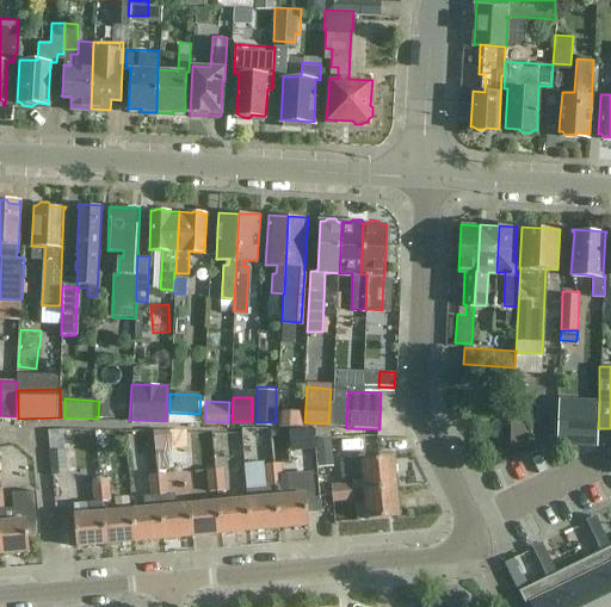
[(278,403),(277,422),(301,425),(302,404),(278,403)]
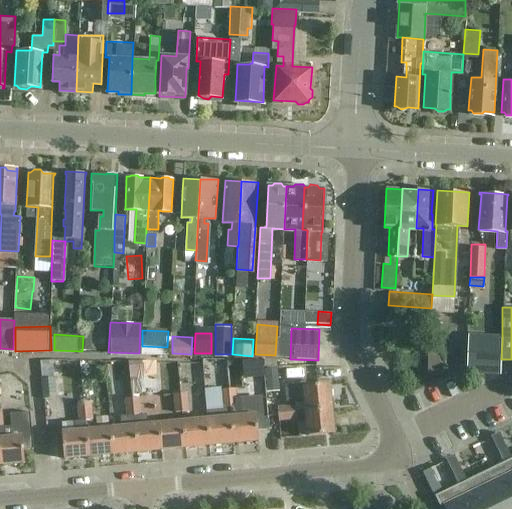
[(262,360),(252,360),(254,395),(265,394),(262,360)]
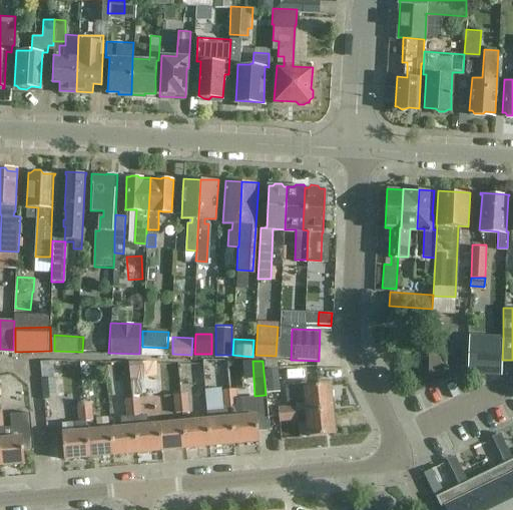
[(40,378),(43,398),(57,397),(54,376),(40,378)]
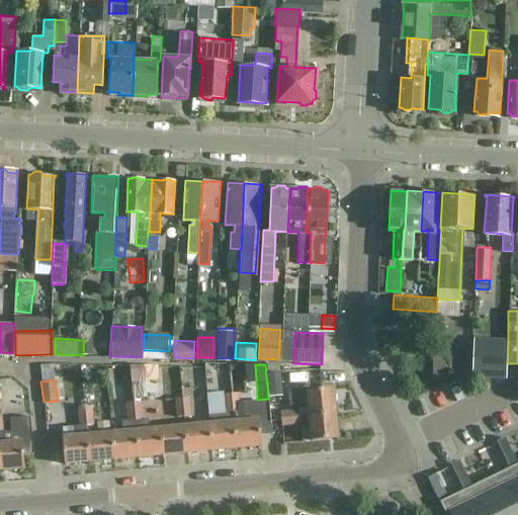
[(463,397),(457,382),(440,390),(446,404),(463,397)]
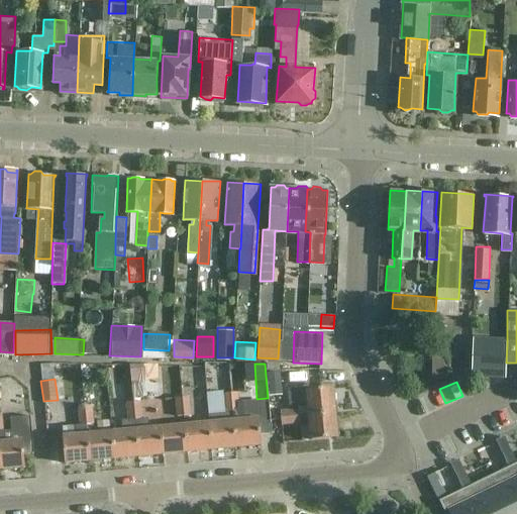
[(306,389),(309,414),(335,411),(333,386),(306,389)]
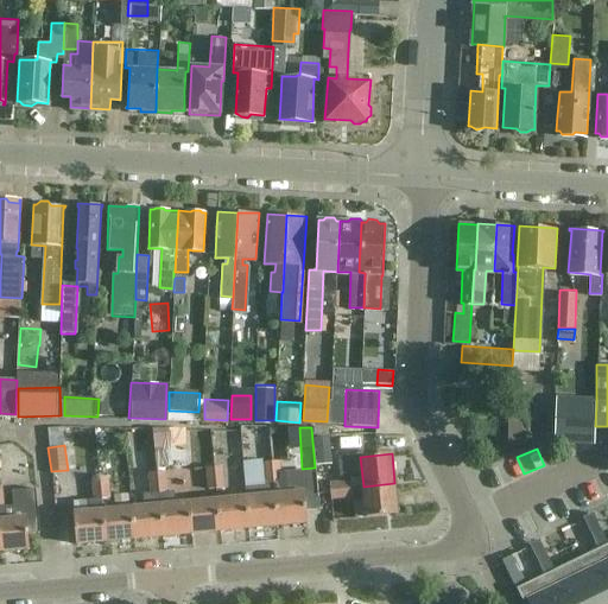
[(271,459),(273,481),(282,481),(279,458),(271,459)]
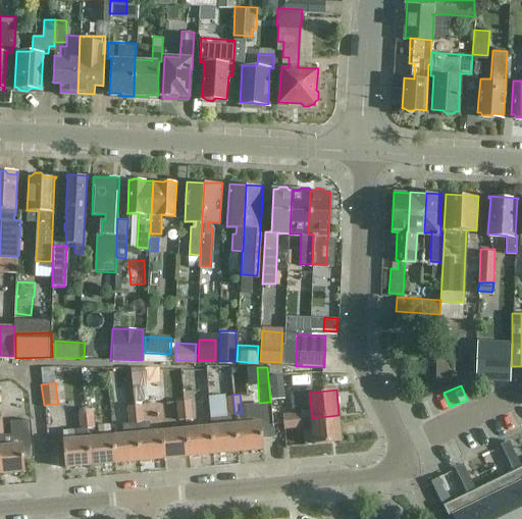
[(227,414),(235,413),(232,395),(225,395),(227,414)]
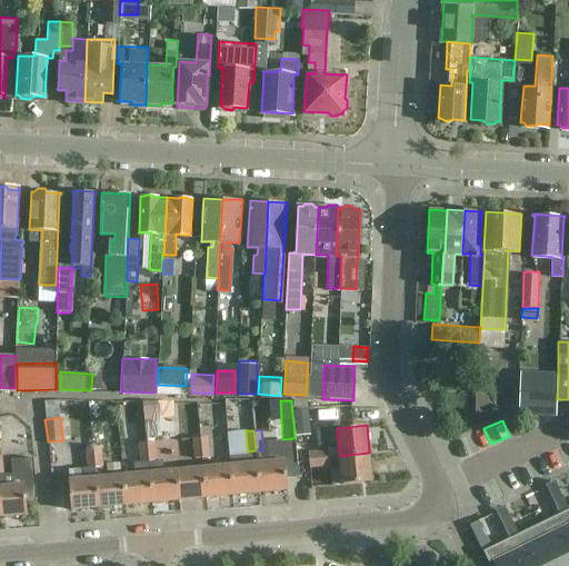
[(200,435),(202,455),(211,455),(209,434),(200,435)]
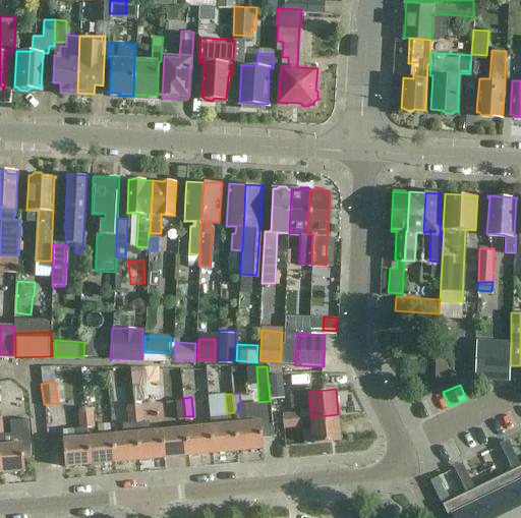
[(185,416),(183,398),(175,399),(177,417),(185,416)]
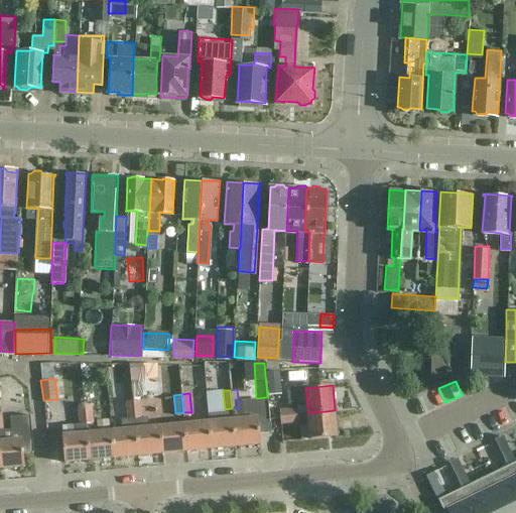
[(121,417),(122,429),(112,430),(114,456),(138,454),(133,398),(125,399),(127,416),(121,417)]
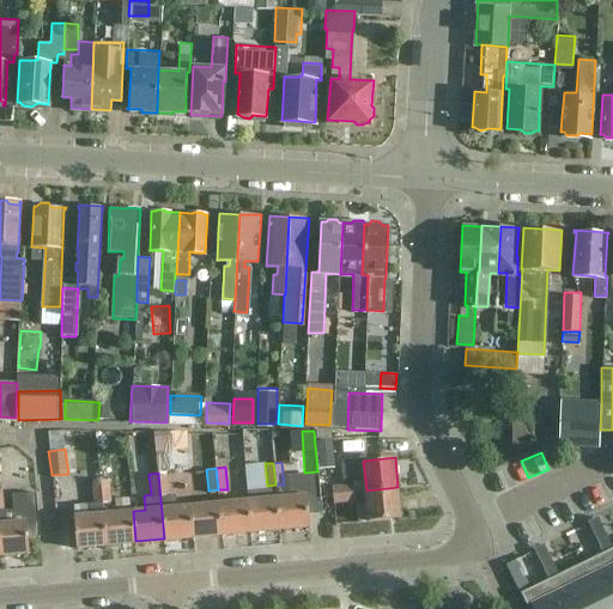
[(194,536),(190,506),(177,507),(176,492),(169,493),(167,473),(158,473),(164,539),(194,536)]
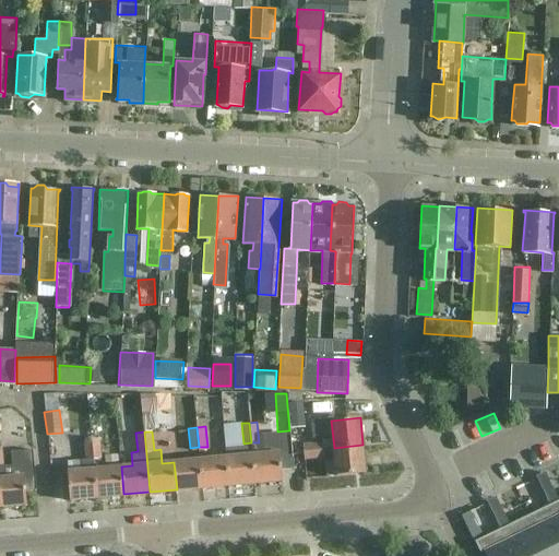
[(99,436),(92,437),(94,456),(102,456),(99,436)]
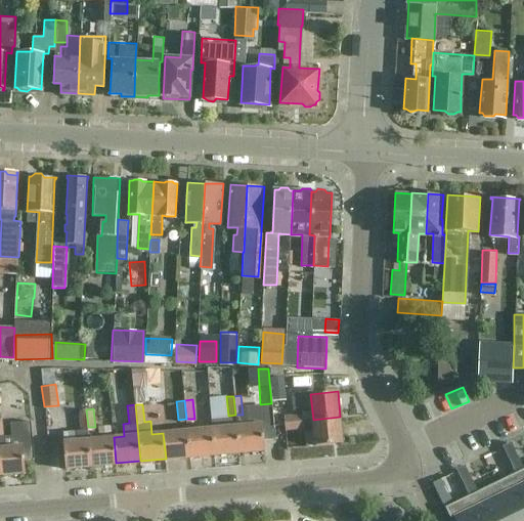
[(77,428),(78,440),(62,442),(63,447),(66,468),(91,466),(89,439),(88,427),(86,409),(79,409),(81,428),(77,428)]
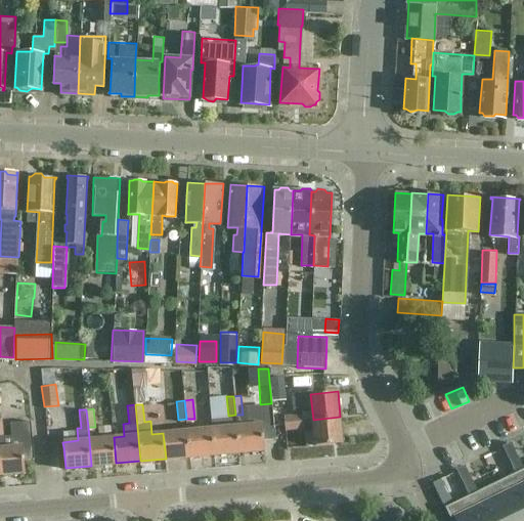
[(285,422),(303,420),(302,413),(284,415),(285,422)]
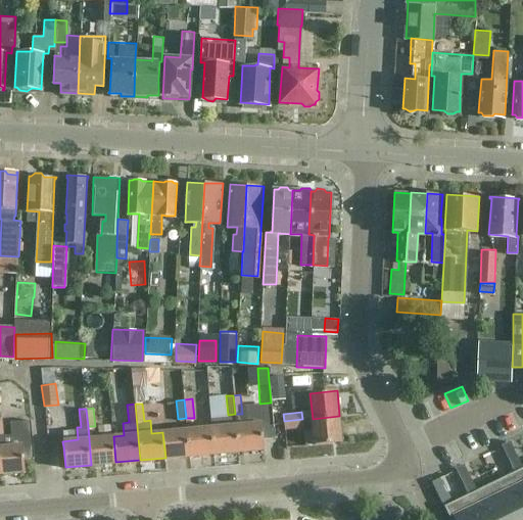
[(212,428),(215,453),(239,451),(237,426),(236,415),(211,417),(212,428)]
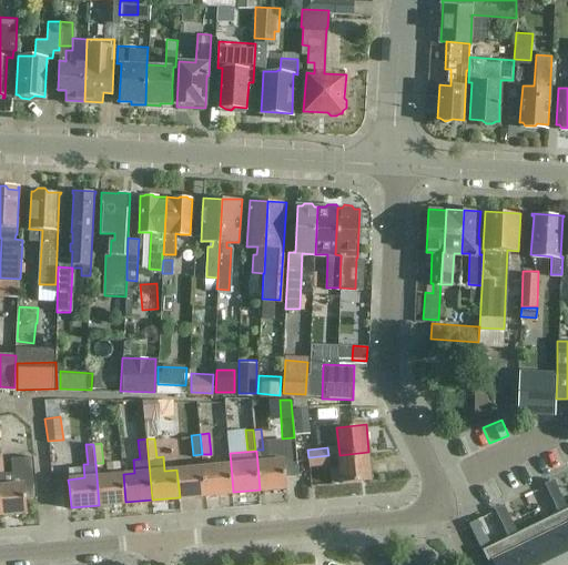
[(37,497),(33,456),(11,458),(11,470),(4,471),(2,452),(0,452),(0,514),(27,512),(26,498),(37,497)]
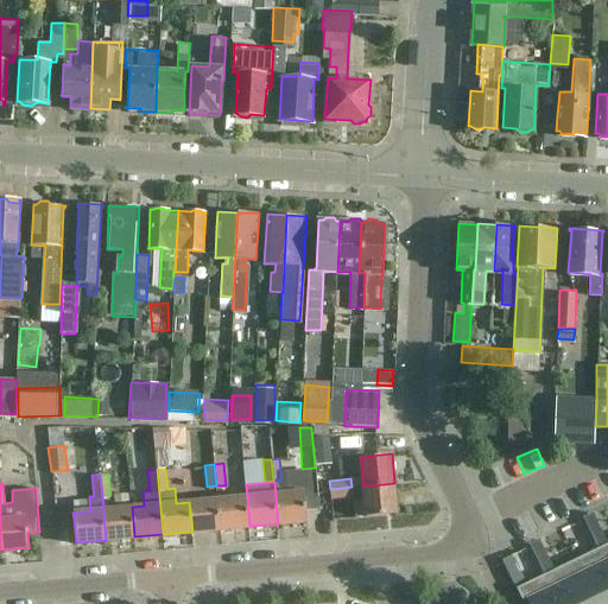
[(397,513),(394,483),(363,487),(366,515),(397,513)]
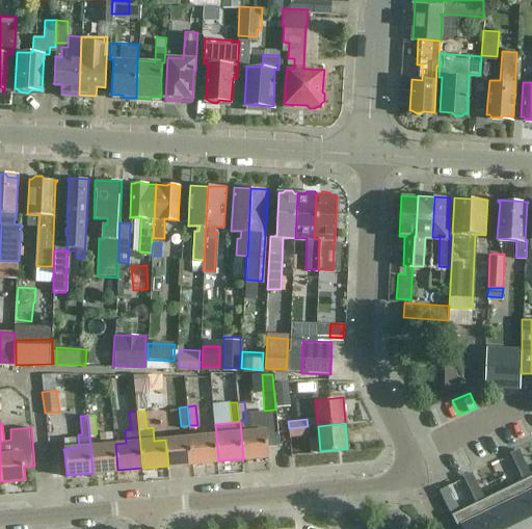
[(358,442),(358,423),(346,424),(347,442),(358,442)]
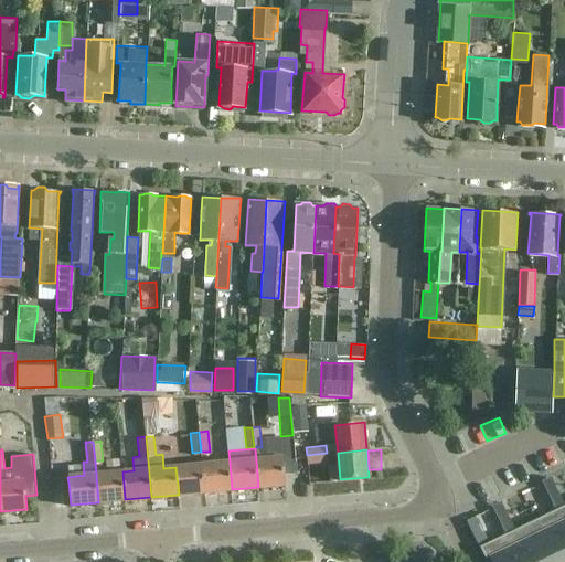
[(328,462),(327,453),(307,455),(295,456),(297,477),(311,475),(310,463),(328,462)]
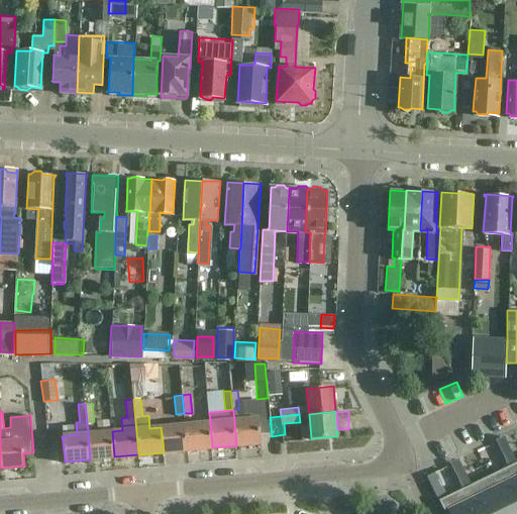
[(262,443),(260,422),(260,418),(234,421),(236,445),(262,443)]
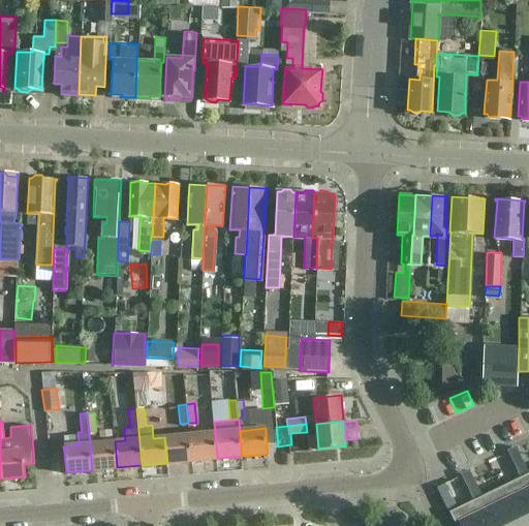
[(217,458),(215,433),(189,435),(192,461),(217,458)]
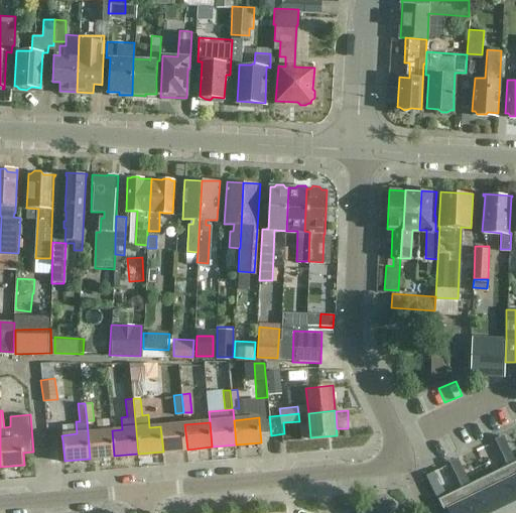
[(187,450),(184,424),(160,426),(163,452),(187,450)]
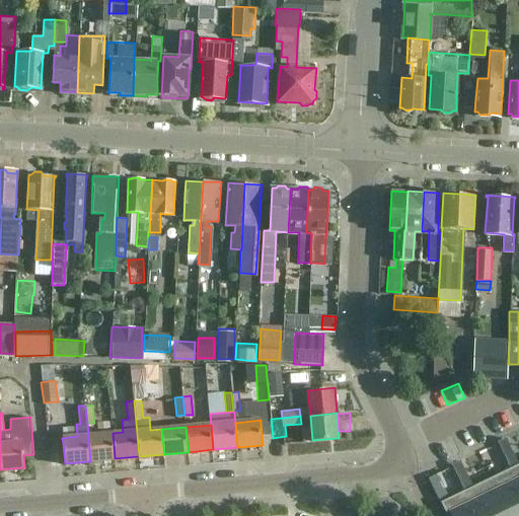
[(115,458),(113,433),(88,435),(90,461),(115,458)]
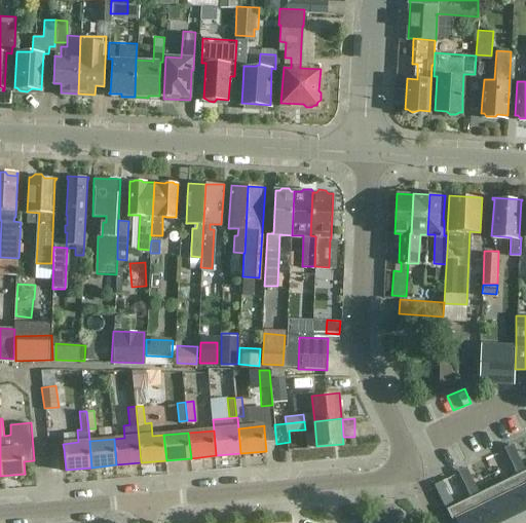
[(512,462),(521,458),(516,448),(506,452),(512,462)]
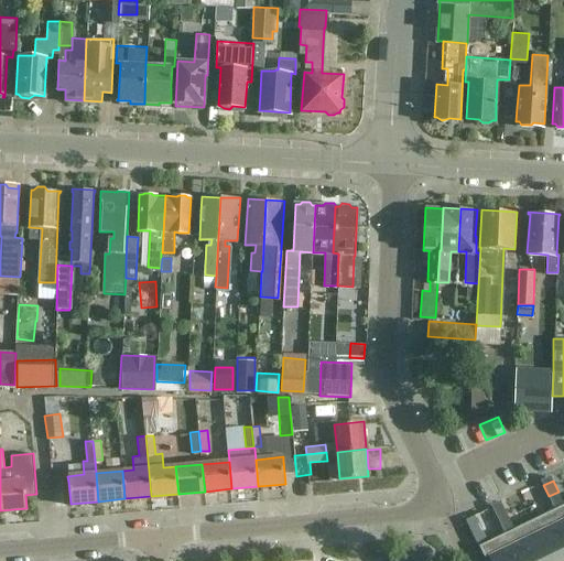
[(534,518),(554,560),(563,560),(563,516),(559,506),(563,504),(559,492),(549,496),(554,508),(534,518)]
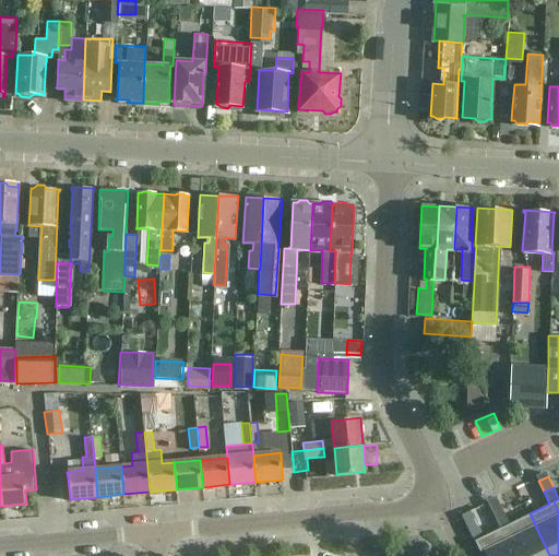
[(495,516),(503,511),(498,500),(489,505),(495,516)]
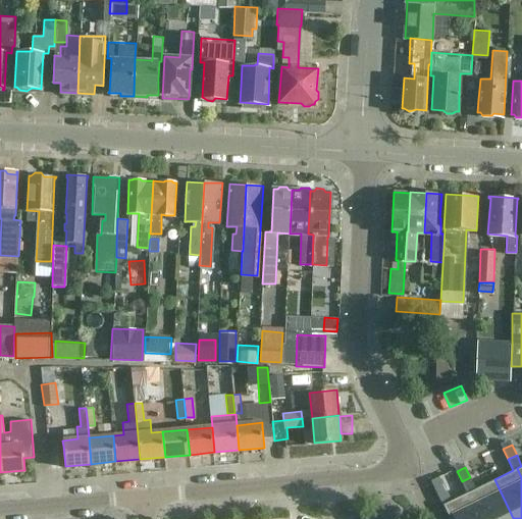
[(470,477),(462,481),(467,492),(442,504),(450,518),(484,518),(471,490),(475,488),(470,477)]
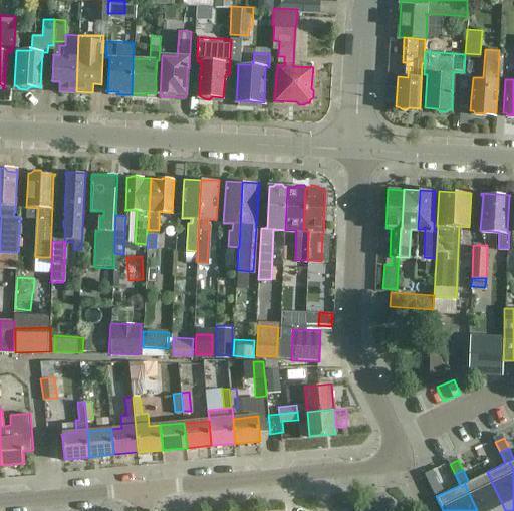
[(464,483),(477,510),(505,510),(487,472),(468,481),(464,483)]
